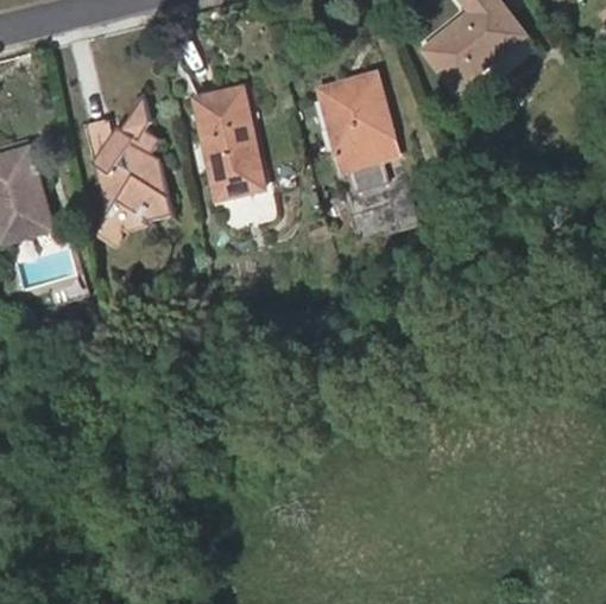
[(526,32),(502,0),(466,0),(471,6),(424,45),(458,87),(526,32)]
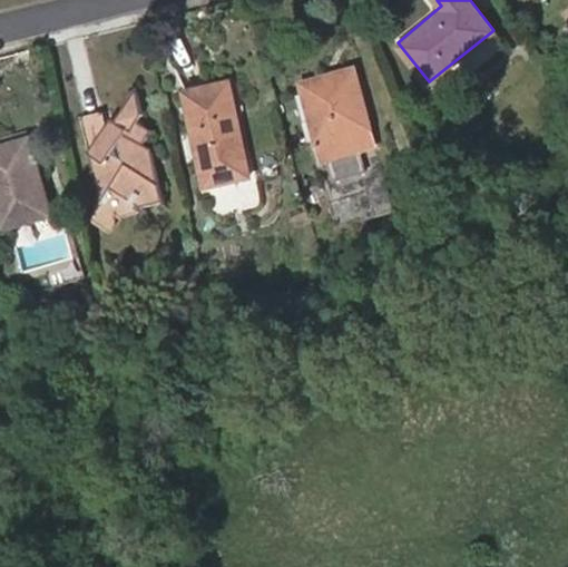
[(352,65),(299,80),(320,157),(331,155),(338,174),(355,169),(351,149),(372,143),(352,65)]
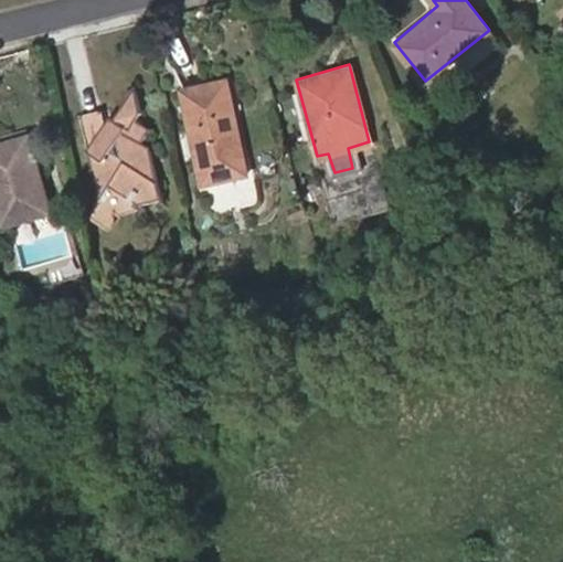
[(225,77),(181,88),(202,181),(247,171),(225,77)]
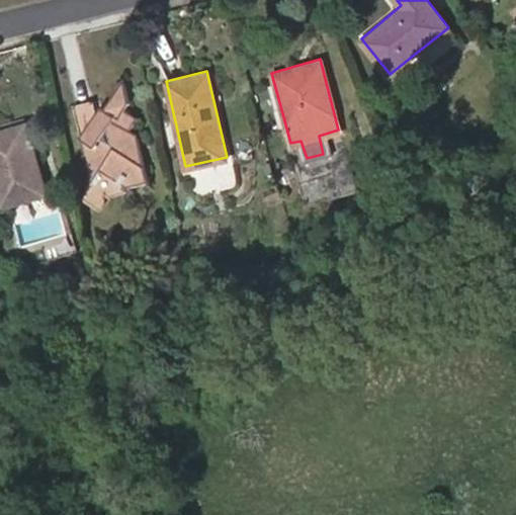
[(127,185),(134,184),(148,181),(137,132),(130,127),(134,121),(131,111),(124,107),(129,100),(121,76),(96,117),(91,98),(72,102),(91,182),(100,169),(127,185)]
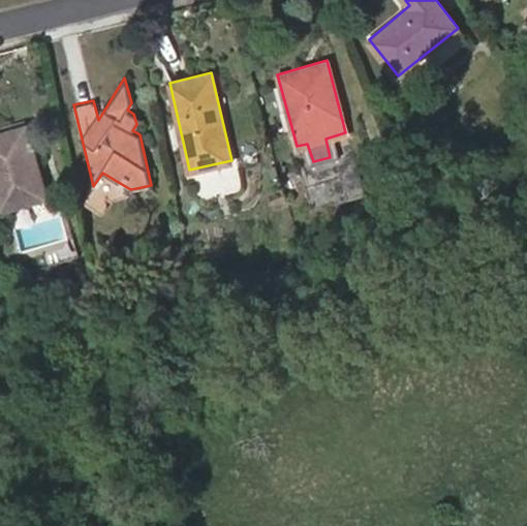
[(25,125),(0,132),(0,206),(1,210),(47,195),(25,125)]
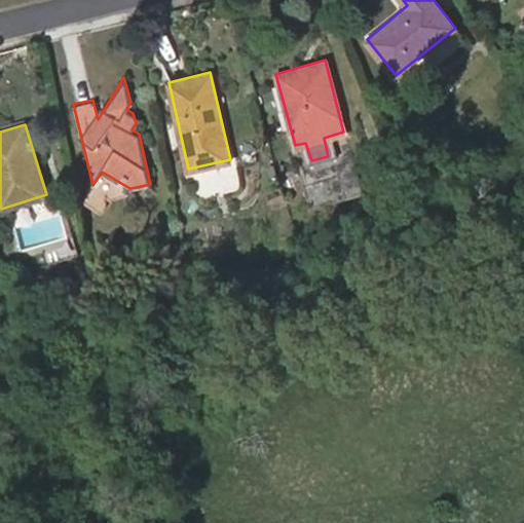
[(102,172),(92,185),(85,196),(107,213),(117,198),(137,192),(136,187),(129,188),(102,172)]
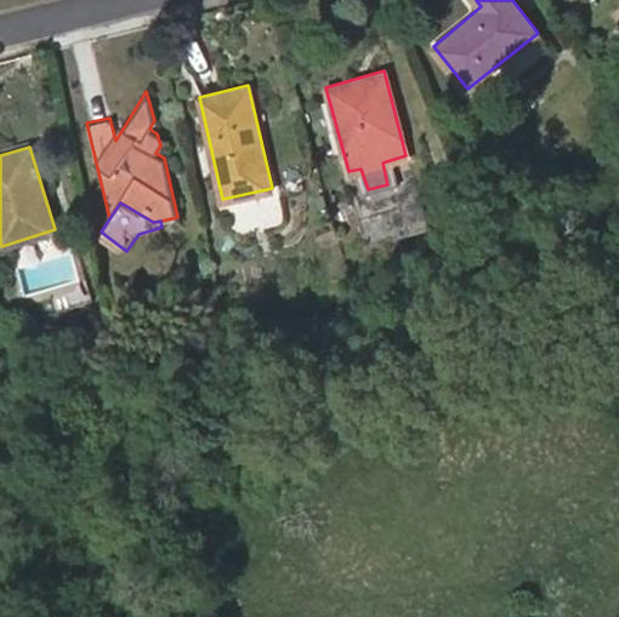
[(17,569),(0,570),(0,588),(20,586),(17,569)]
